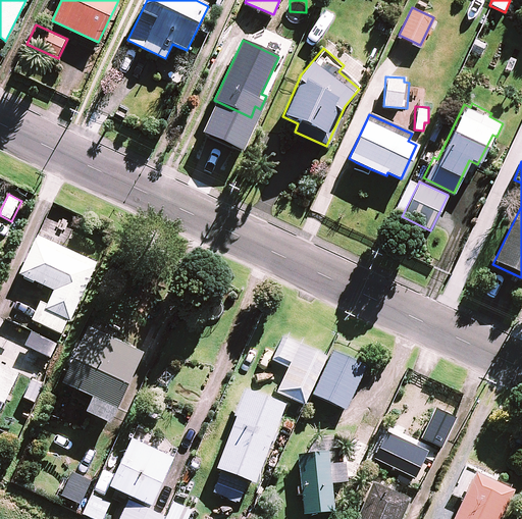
[(96,263),(37,237),(20,274),(54,290),(48,304),(41,301),(33,319),(64,333),(96,263)]
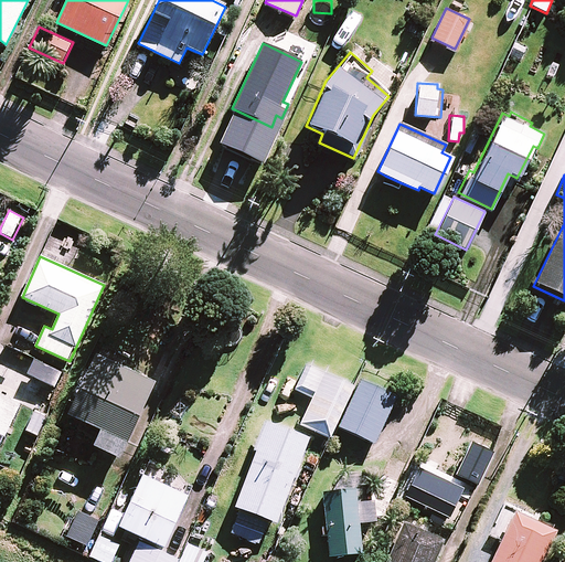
[(61,369),(33,356),(25,373),(52,386),(61,369)]
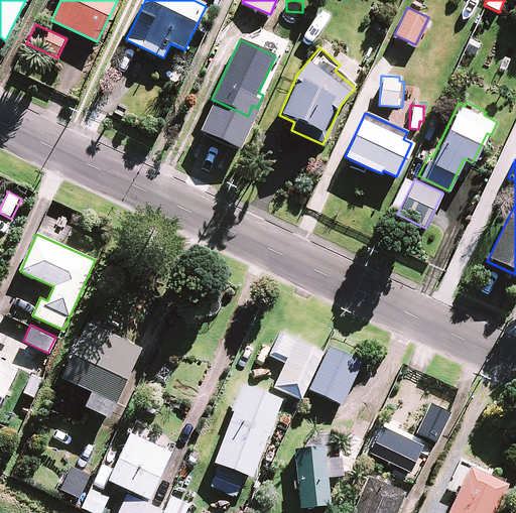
[(140,350),(87,326),(62,379),(93,392),(86,407),(109,417),(140,350)]
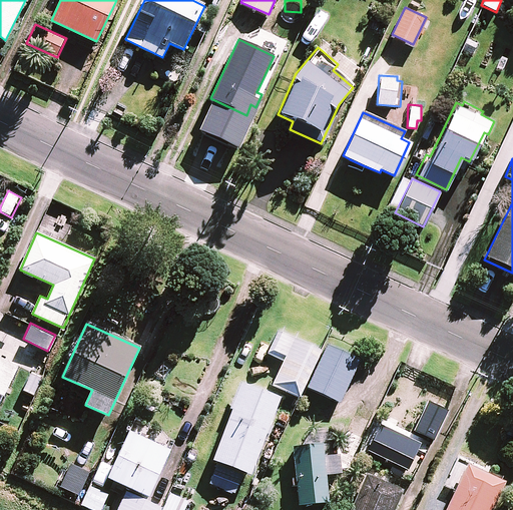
[(323,351),(279,330),(269,352),(285,360),(274,383),(301,396),(323,351)]
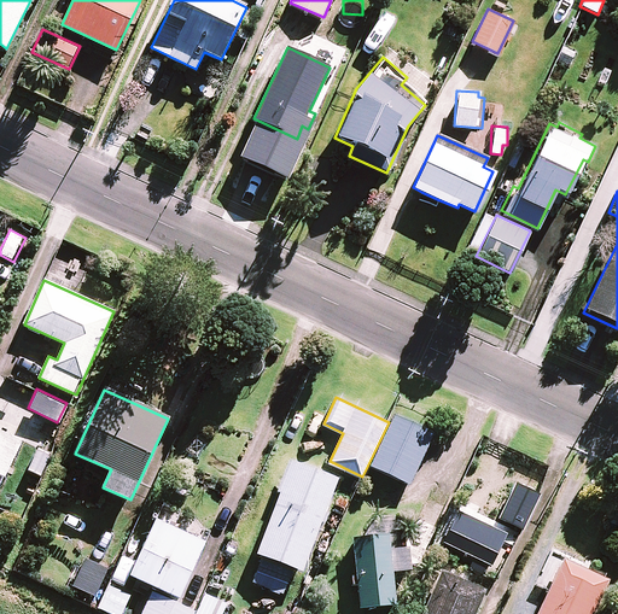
[(0,484),(22,439),(0,428),(0,484)]
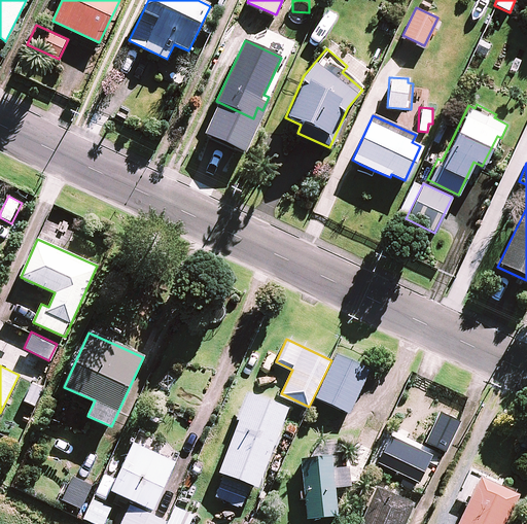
[(45,386),(33,381),(25,399),(36,405),(45,386)]
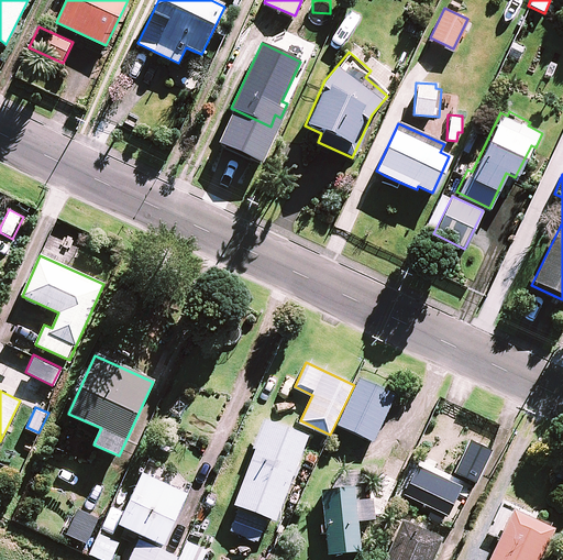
[(307,437),(265,421),(234,505),(239,507),(231,530),(258,540),(266,517),(276,520),(307,437)]
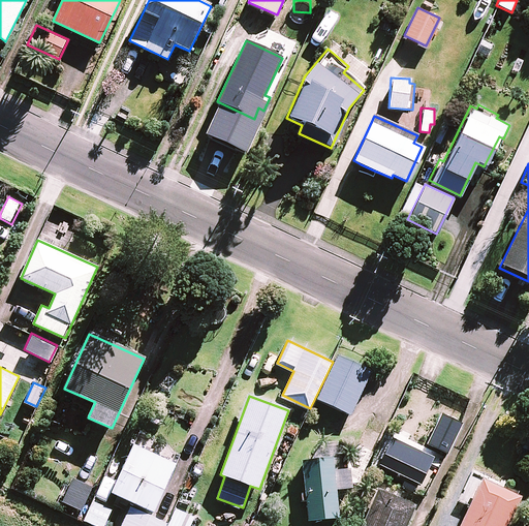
[(436,418),(428,414),(421,431),(429,434),(426,441),(447,450),(459,422),(437,413),(436,418)]
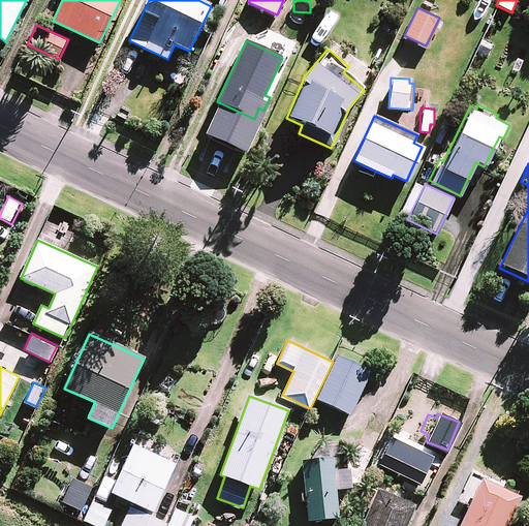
[(528,433),(523,431),(517,444),(528,451),(528,433)]
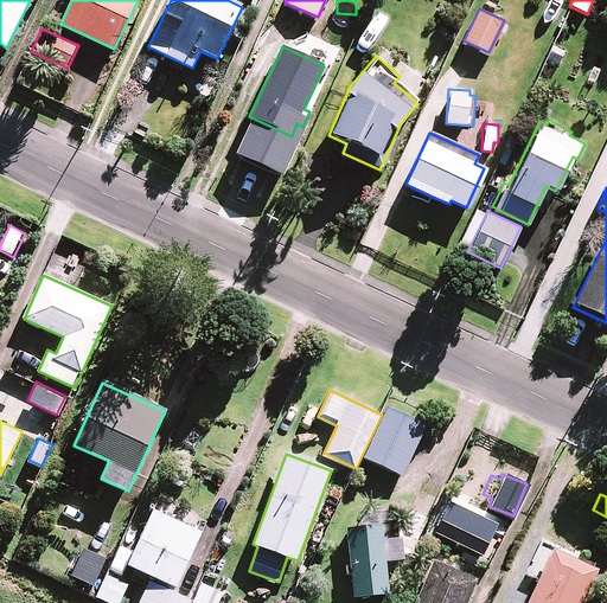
[(493,524),(447,501),(433,531),(479,553),(493,524)]
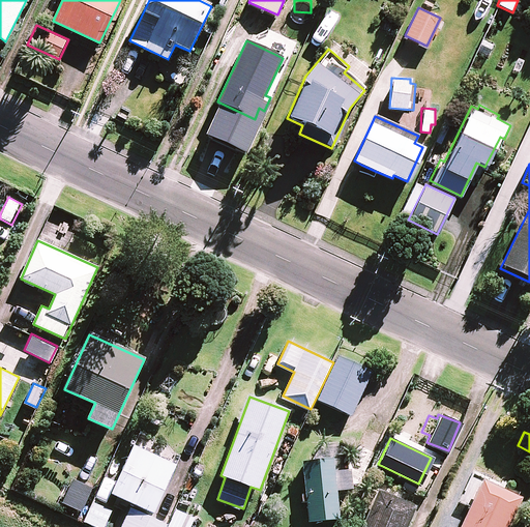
[(167,526),(169,525),(151,517),(175,465),(135,445),(126,463),(114,457),(95,496),(108,502),(112,494),(131,503),(120,526),(167,526)]
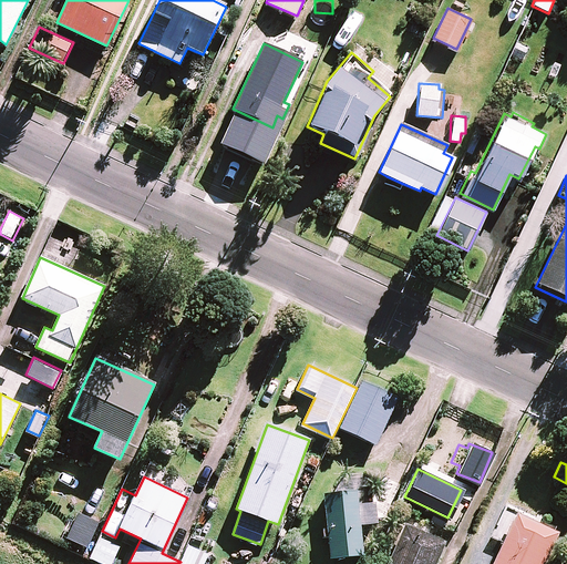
[(321,537),(327,536),(328,556),(361,553),(359,522),(375,521),(374,503),(358,504),(356,490),(322,493),(326,525),(320,525),(321,537)]
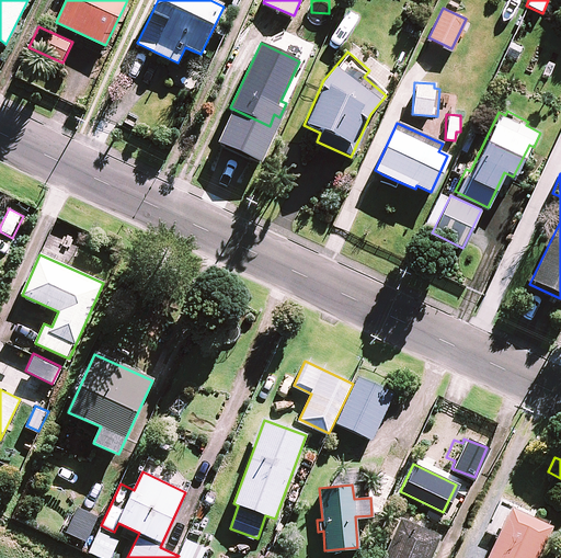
[(535,557),(551,524),(510,505),(485,557),(535,557)]
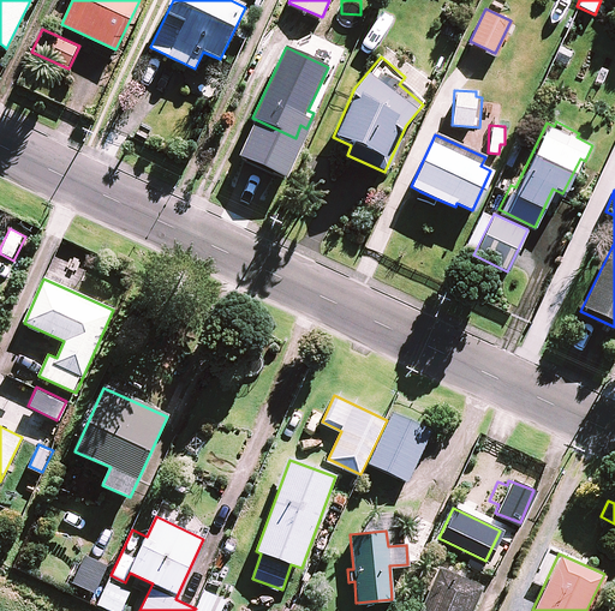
[(466,577),(469,571),(447,562),(445,569),(439,567),(418,610),(470,610),(482,585),(466,577)]
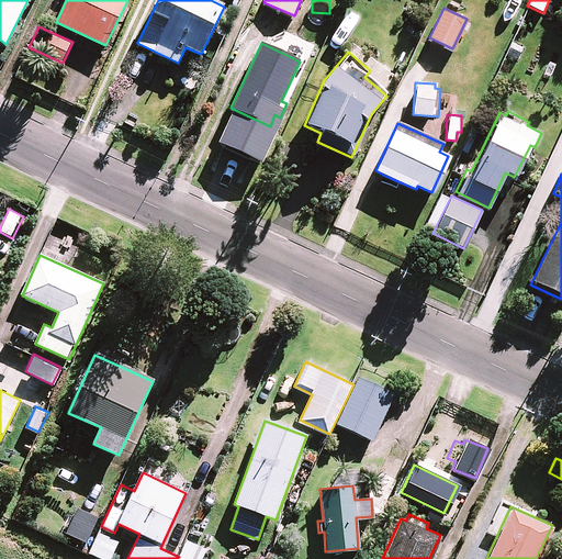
[(110,558),(119,540),(99,532),(90,551),(105,558),(110,558)]
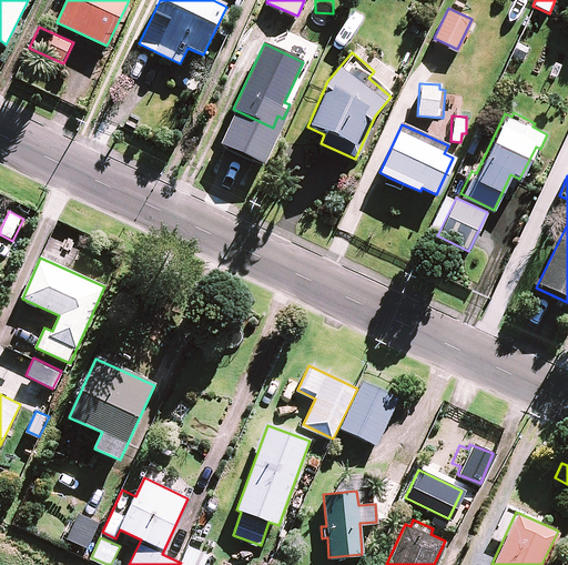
[(181,563),(179,564),(202,564),(208,555),(189,546),(181,563)]
